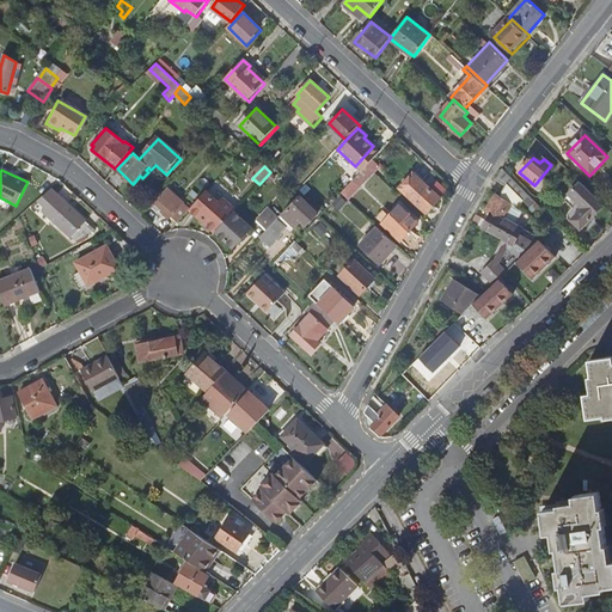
[(501,197),(520,208),(524,202),(530,208),(534,202),(534,201),(512,179),(502,170),(497,179),(508,185),(501,197)]
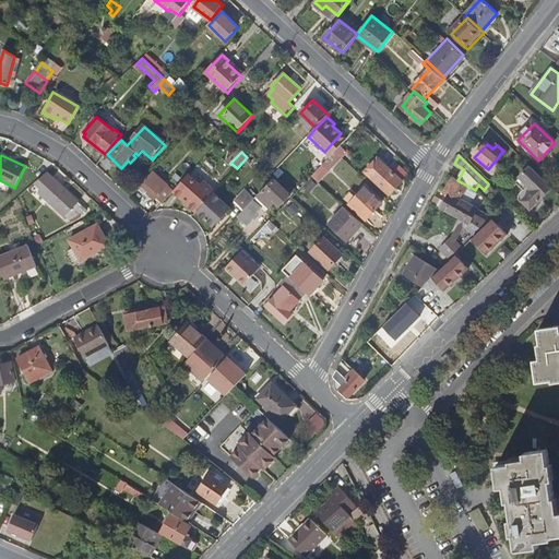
[(337,162),(331,156),(312,177),(318,182),(337,162)]
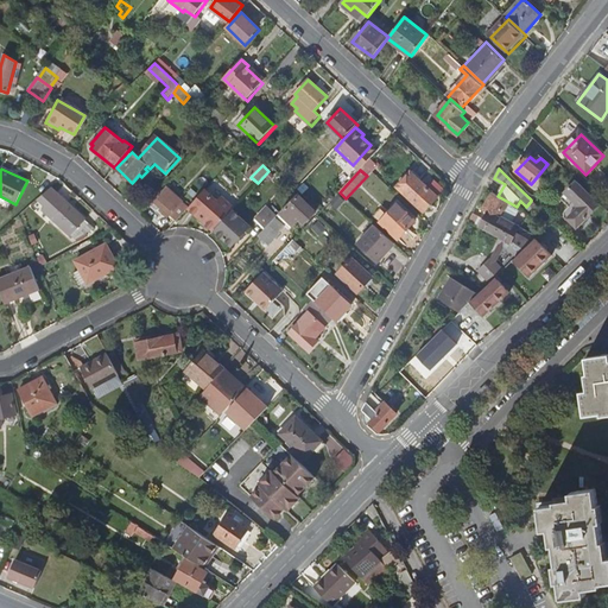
[(410,172),(397,187),(424,211),(437,197),(410,172)]
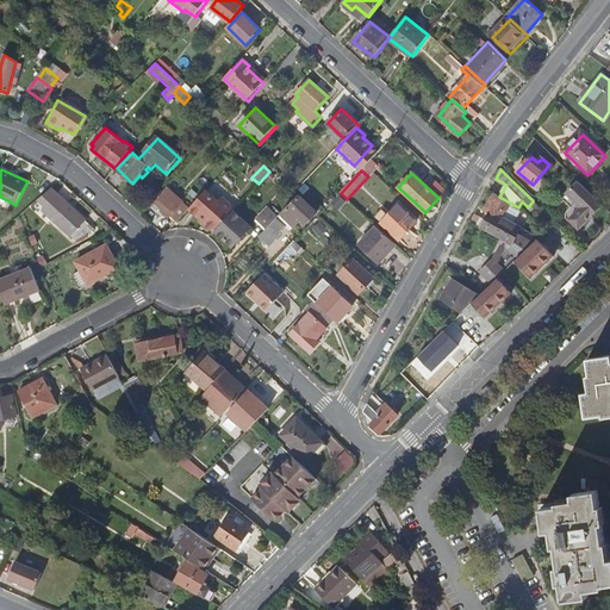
[(515,174),(510,179),(533,200),(537,197),(515,174)]
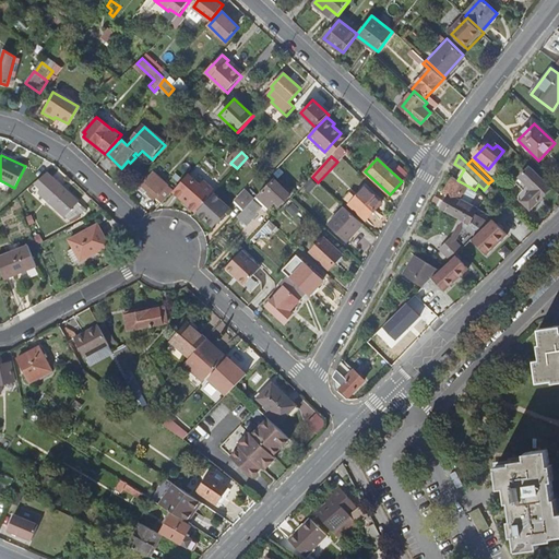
[(532,210),(552,188),(531,167),(520,177),(531,188),(532,192),(523,201),(532,210)]
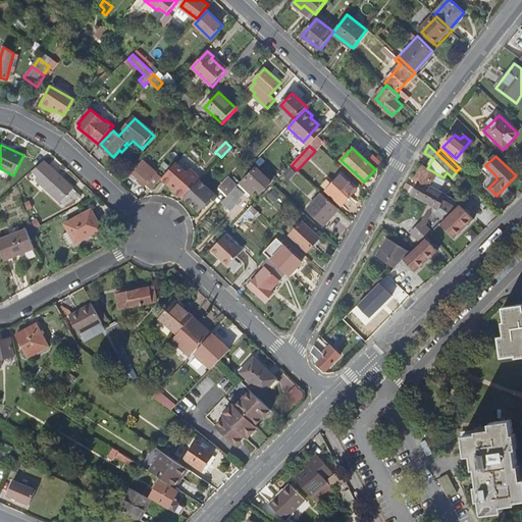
[(139,179),(150,190),(160,178),(161,177),(143,161),(127,177),(136,185),(139,179)]
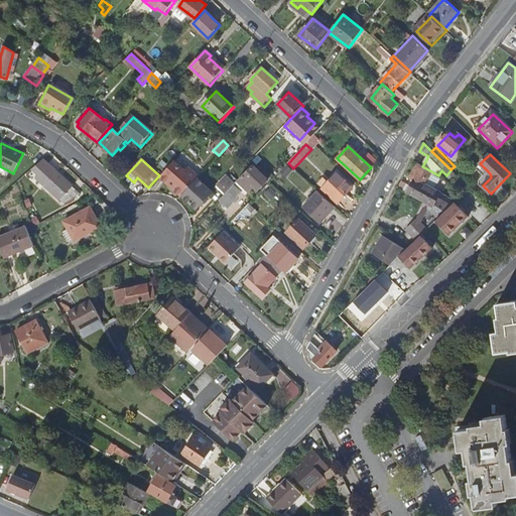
[(159,175),(158,176),(173,190),(176,187),(183,194),(199,177),(189,168),(185,172),(173,161),(159,175)]
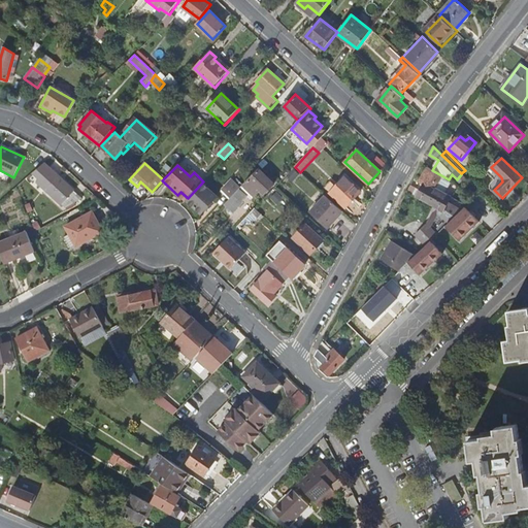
[(292,182),(300,172),(295,167),(286,176),(292,182)]
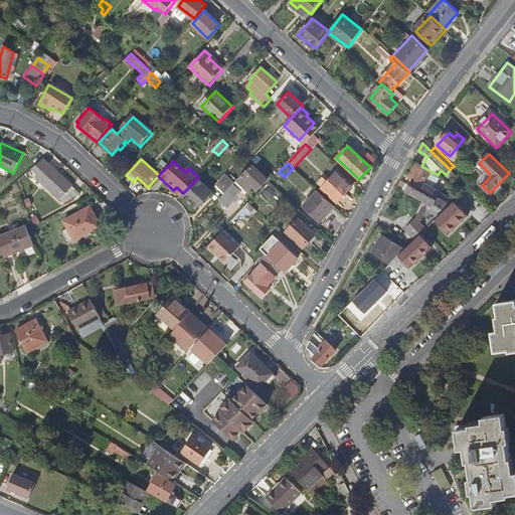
[(438,175),(421,166),(416,163),(409,177),(413,180),(423,186),(425,183),(434,188),(441,177),(438,175)]
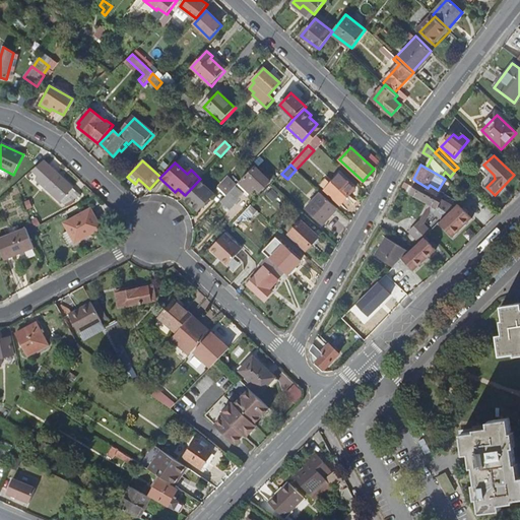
[(246,177),(245,177),(240,182),(253,194),(258,188),(261,191),(268,184),(265,181),(266,179),(264,177),(263,179),(253,170),(246,177)]
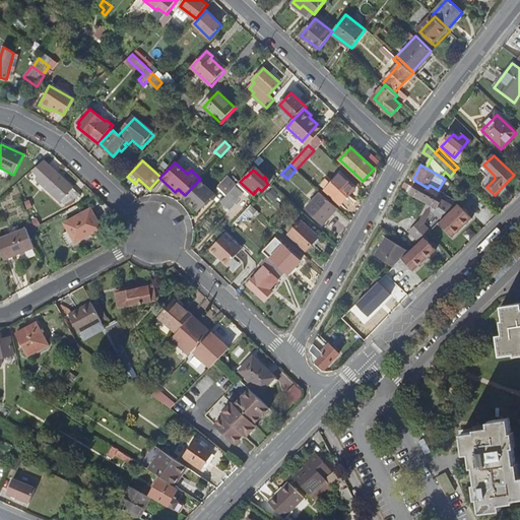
[(45,180),(48,184),(44,188),(63,205),(78,195),(56,176),(53,178),(50,175),(45,180)]
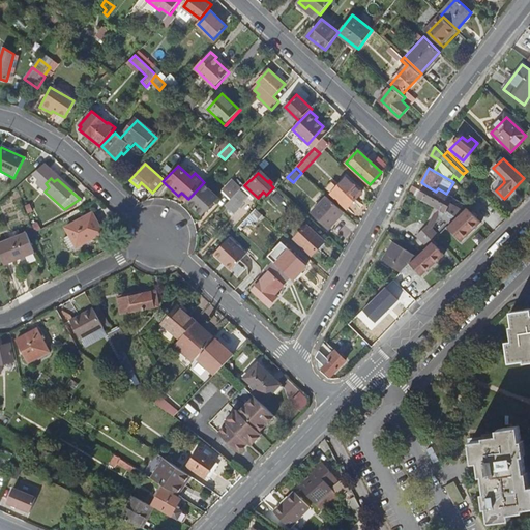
[(347,178),(331,195),(347,209),(362,194),(347,178)]
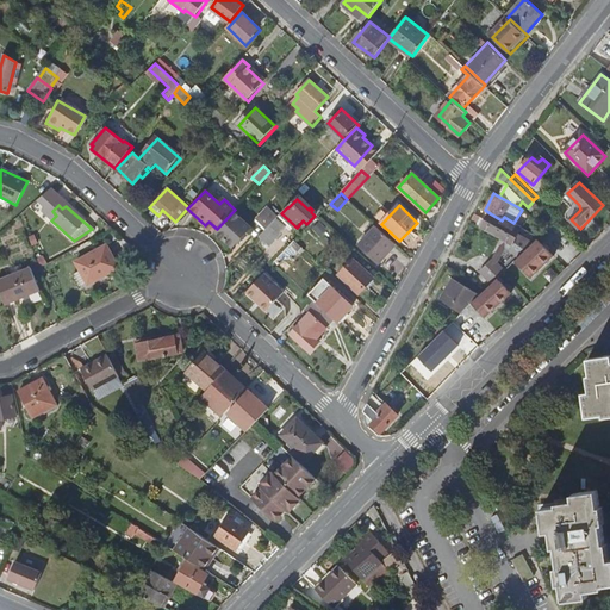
[(259,224),(266,230),(277,218),(269,211),(259,224)]
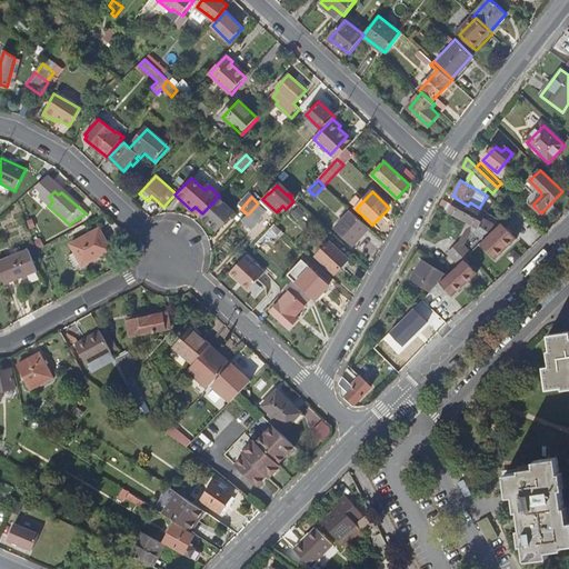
[(462,240),(460,241),(459,240),(447,252),(459,265),(463,259),(470,252),(462,245),(466,242),(472,230),(475,232),(483,240),(497,228),(495,226),(482,219),(487,211),(479,208),(470,202),(468,206),(457,199),(453,205),(450,211),(469,222),(467,228),(468,228),(462,240)]
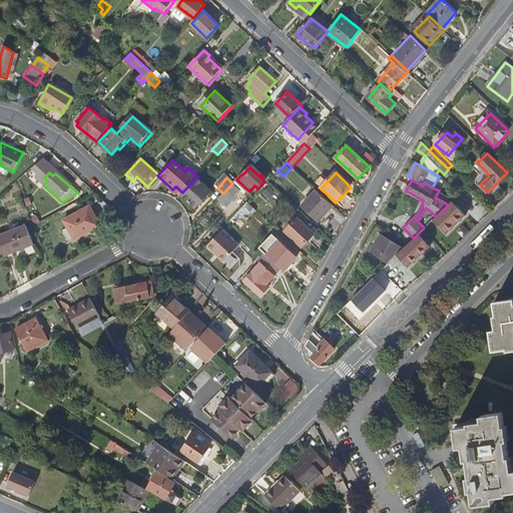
[(195,208),(198,204),(204,198),(209,192),(196,180),(181,195),(195,208)]
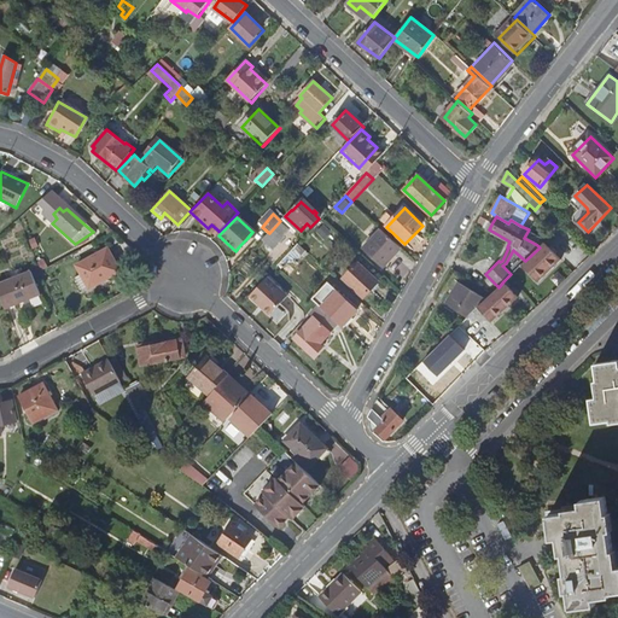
[(287,221),(284,217),(280,221),(269,233),(263,240),(273,250),(280,243),(274,237),(287,221)]
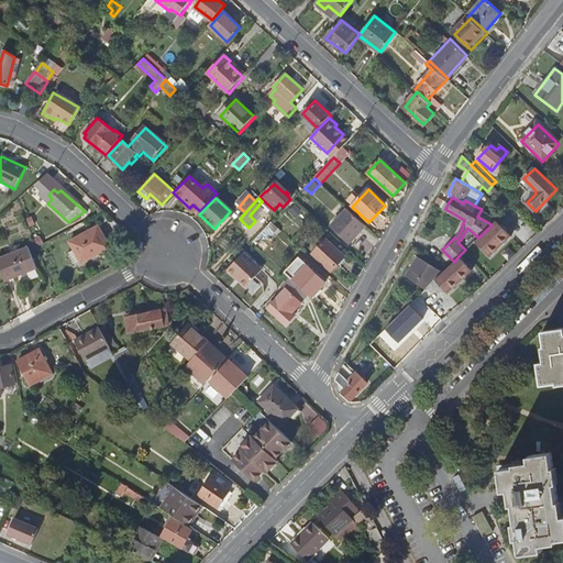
[(200,211),(192,205),(189,208),(197,216),(200,211)]
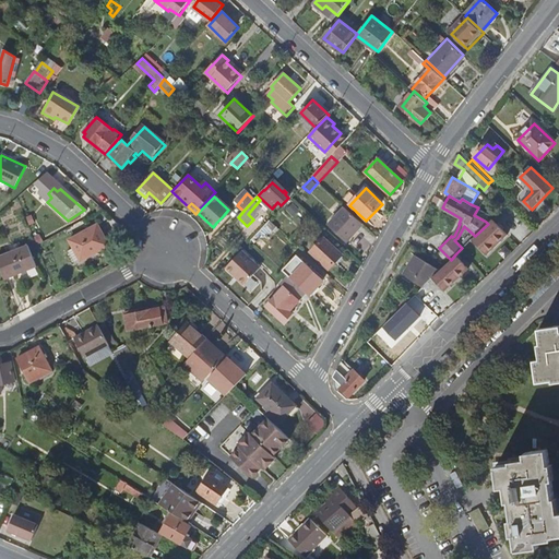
[(347,241),(363,225),(345,207),(329,225),(347,241)]
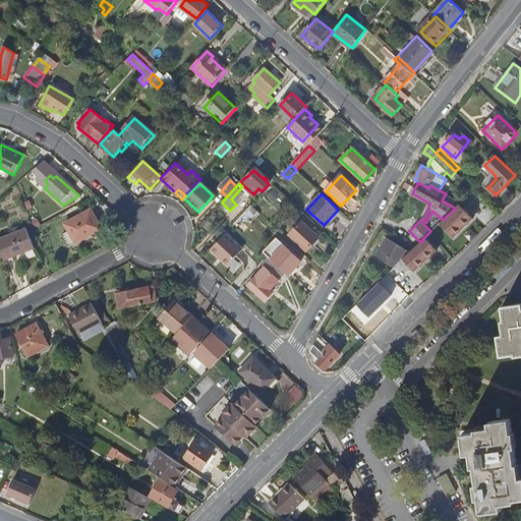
[(210,203),(208,201),(201,208),(204,210),(210,203)]
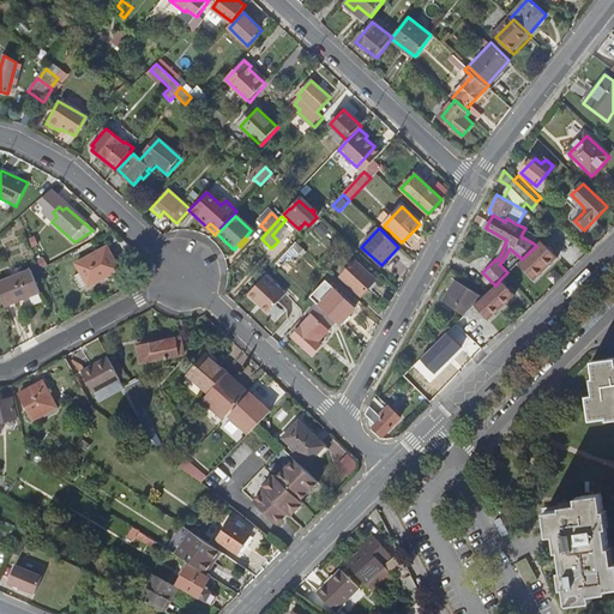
[(522,259),(518,263),(534,280),(557,258),(541,241),(536,246),(522,259)]
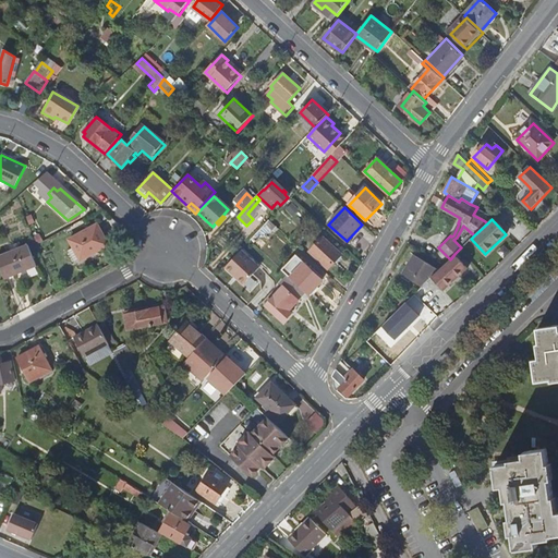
[(95,252),(107,244),(97,225),(69,240),(73,247),(68,250),(74,262),(80,259),(79,256),(94,250),(95,252)]
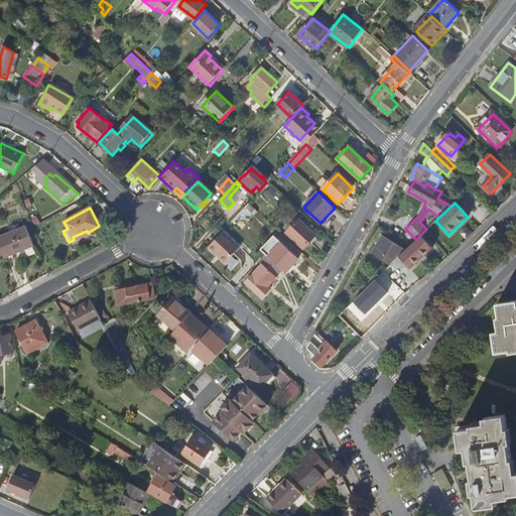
[(315,235),(299,220),(287,233),(303,248),(315,235)]
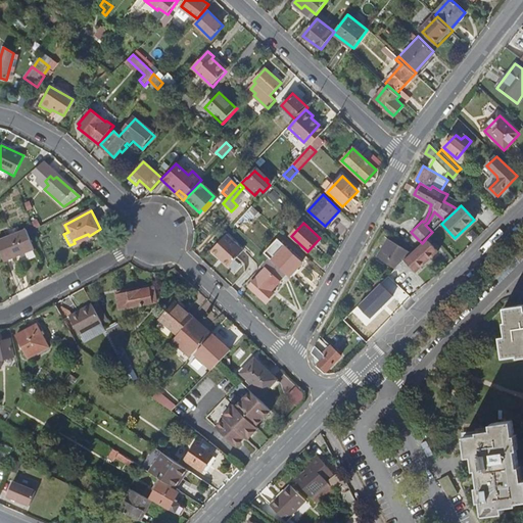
[(0,240),(0,249),(5,262),(34,249),(27,231),(0,240)]
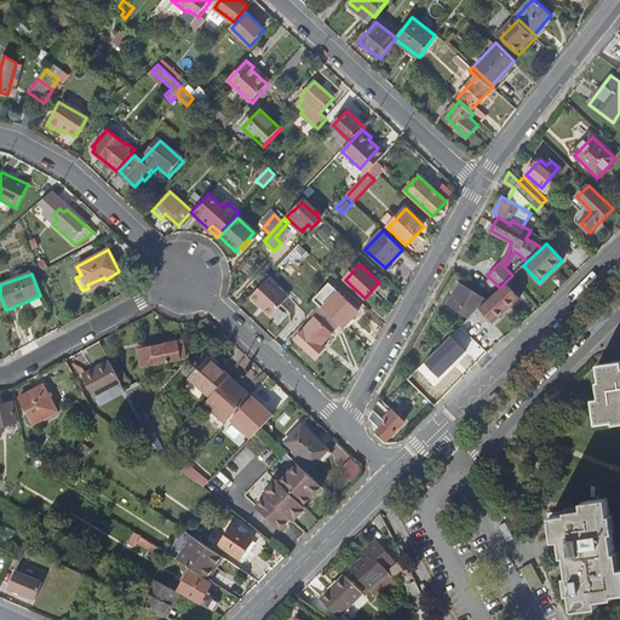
[(269,277),(251,297),(271,316),(290,297),(269,277)]
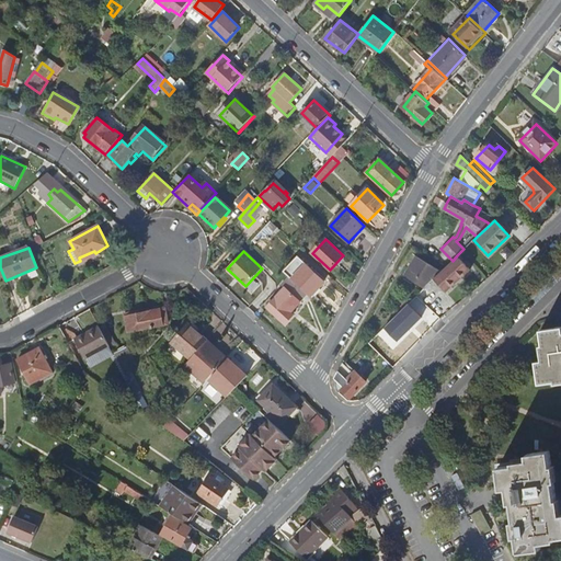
[(407,278),(424,287),(434,278),(442,271),(418,255),(412,265),(414,266),(407,278)]
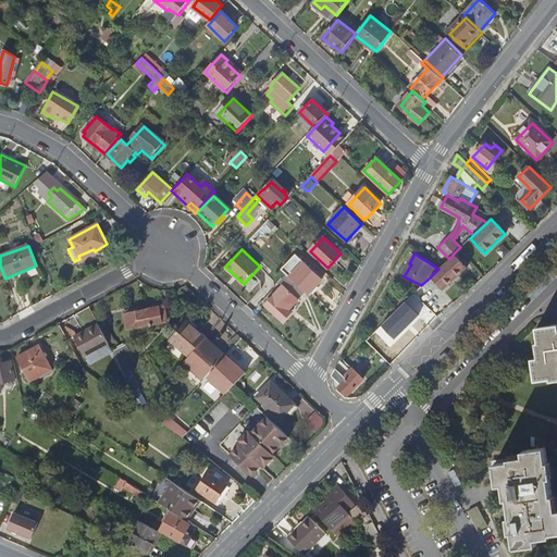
[(438,269),(431,276),(445,292),(469,269),(454,254),(449,259),(438,269)]
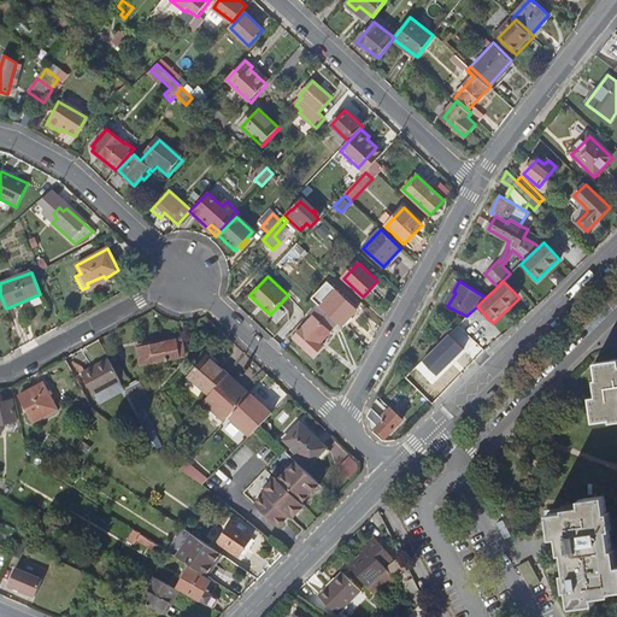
[(342,325),(354,313),(342,301),(345,299),(336,292),(322,307),(338,322),(342,325)]
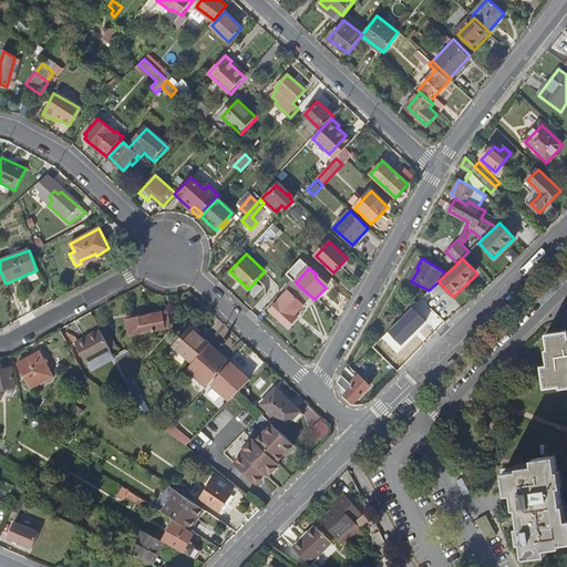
[(409,280),(411,281),(419,269),(416,268),(409,280)]
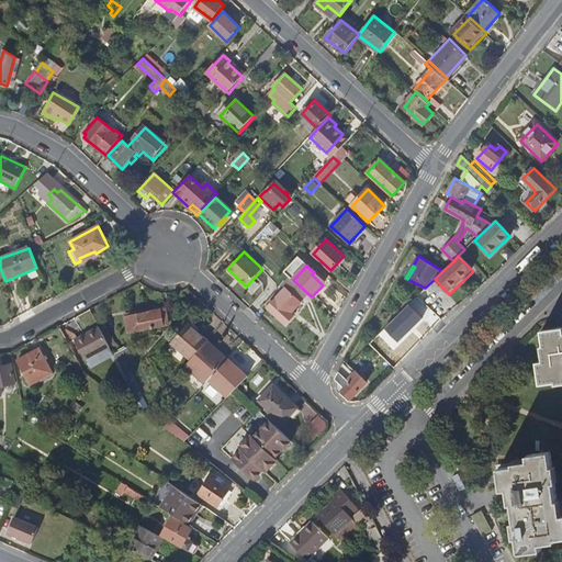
[(325,283),(314,272),(312,274),(323,285),(325,283)]
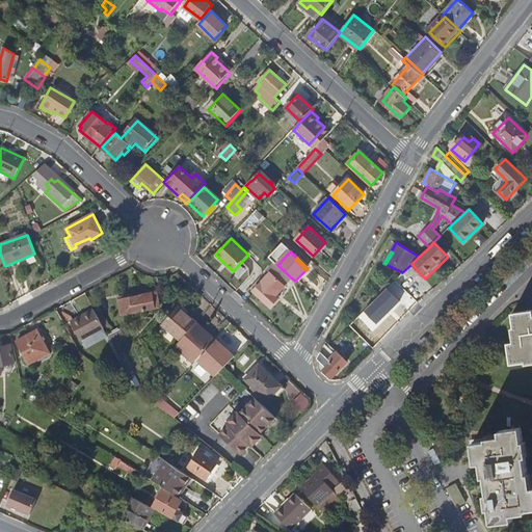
[(275,295),(291,277),(277,265),(274,262),(267,270),(270,272),(254,292),(270,308),(278,299),(275,295)]
